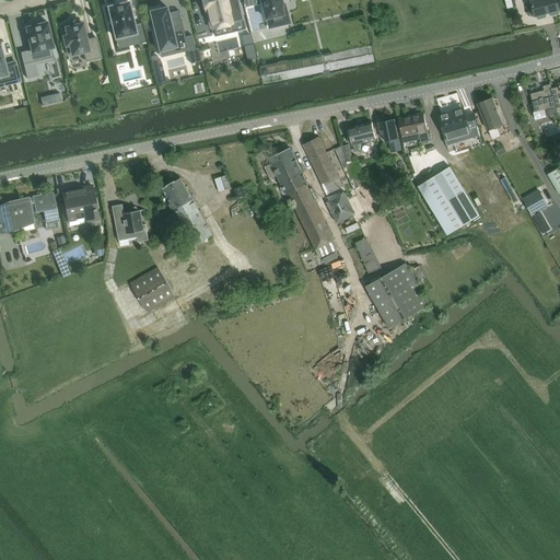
[(203,0),(206,11),(207,11),(210,28),(212,27),(212,28),(232,24),(232,23),(243,21),(237,0),(203,0)]
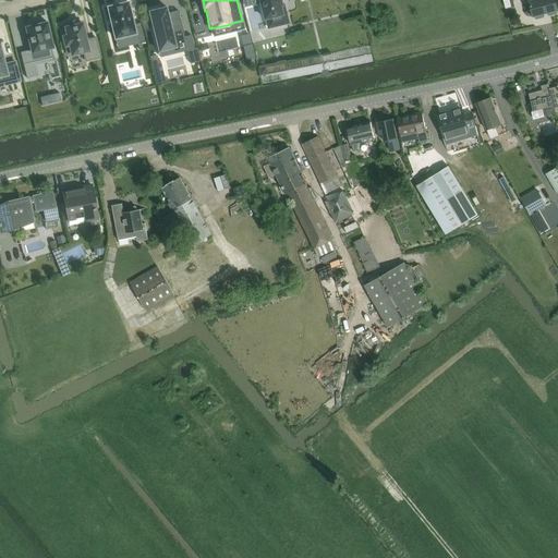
[(243,0),(245,5),(261,2),(264,19),(274,16),(276,26),(288,23),(286,13),(281,14),(279,5),(281,5),(279,0),(243,0)]
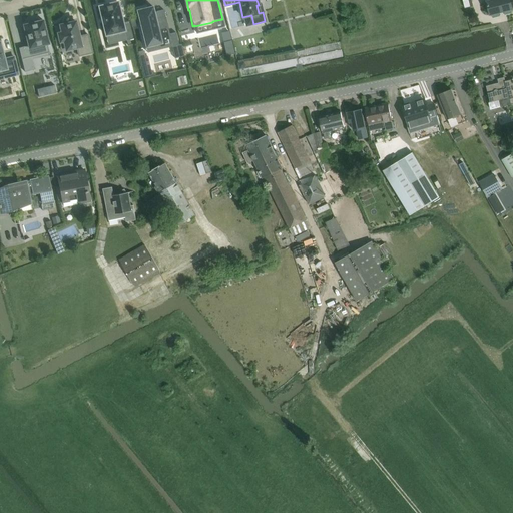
[(464,0),(463,0),(465,8),(473,6),(471,0),(464,0)]
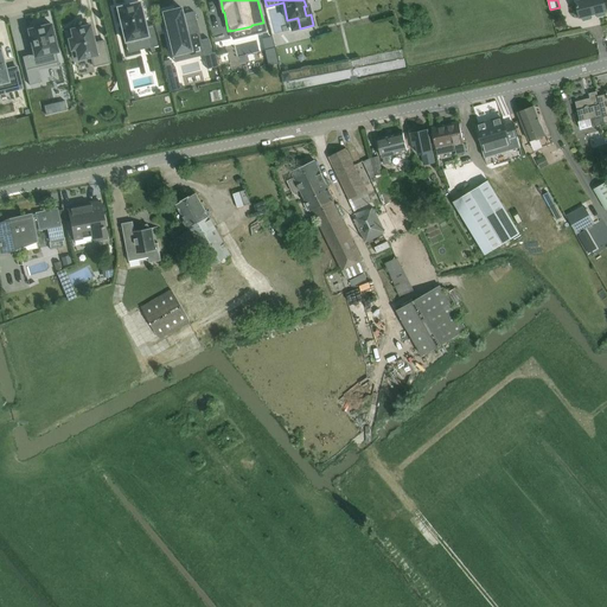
[(606,11),(604,1),(606,0),(582,0),(575,2),(580,19),(606,11)]
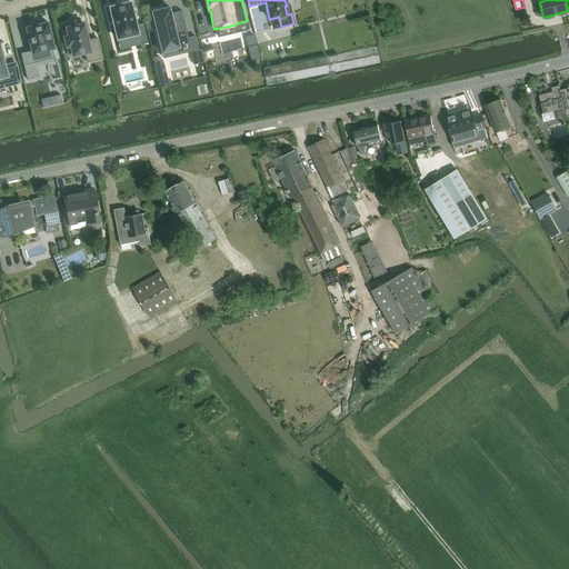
[(130,3),(110,8),(118,39),(138,35),(140,45),(148,43),(143,25),(136,26),(130,3)]
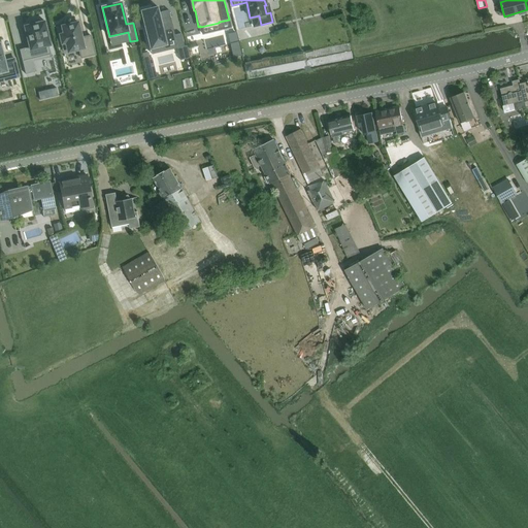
[(143,19),(151,48),(167,44),(159,14),(143,19)]
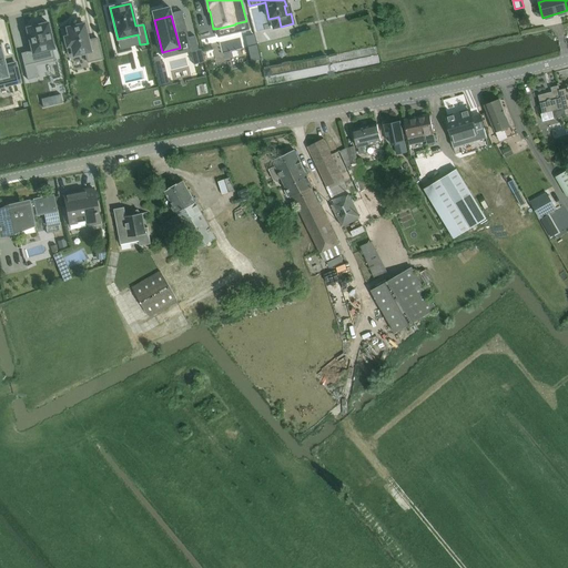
[(47,23),(26,28),(31,51),(20,53),(23,66),(53,58),(51,49),(53,48),(47,23)]
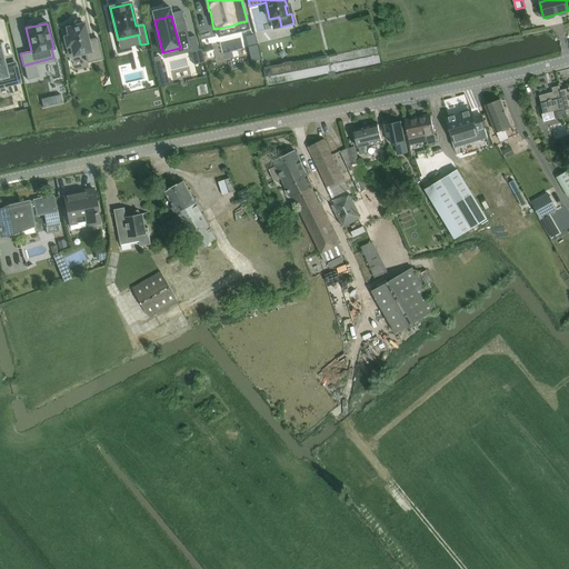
[(67,28),(69,37),(65,38),(67,47),(71,46),(73,56),(86,53),(88,62),(102,59),(98,39),(88,41),(83,25),(67,28)]
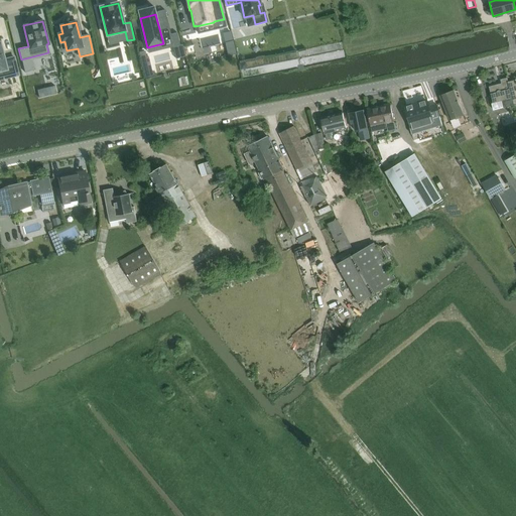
[(181,46),(177,32),(169,34),(172,48),(181,46)]
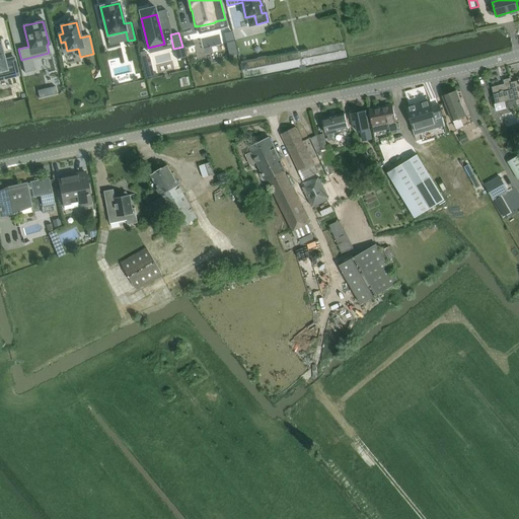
[(0,80),(18,76),(14,58),(4,61),(4,60),(5,59),(4,58),(4,59),(3,55),(3,54),(0,43),(0,80)]
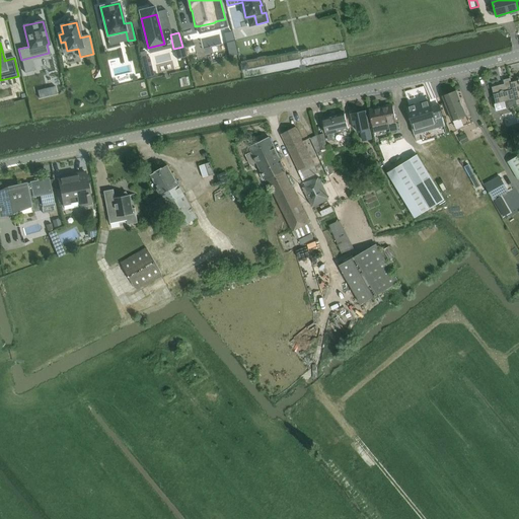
[(347,50),(320,55),(321,63),(349,57),(347,50)]
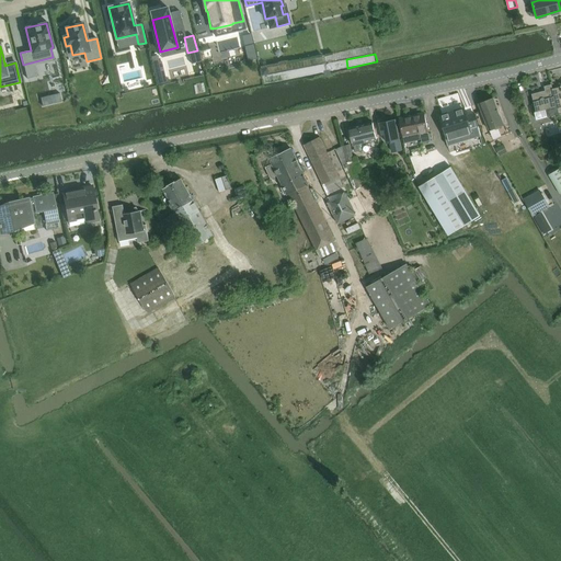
[(265,83),(338,71),(336,63),(264,75),(265,83)]
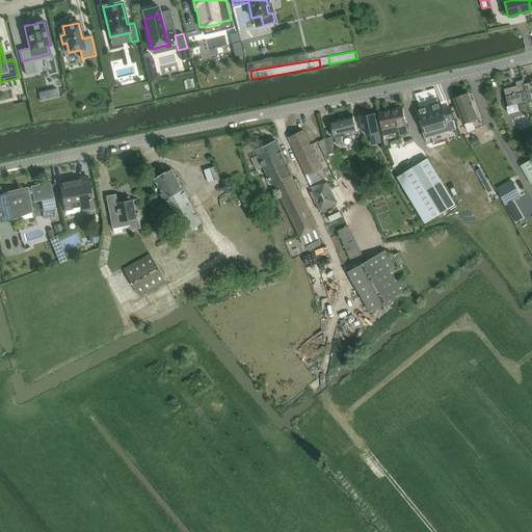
[(508,107),(510,113),(530,109),(524,85),(524,81),(516,83),(517,86),(505,89),(508,106),(508,107)]
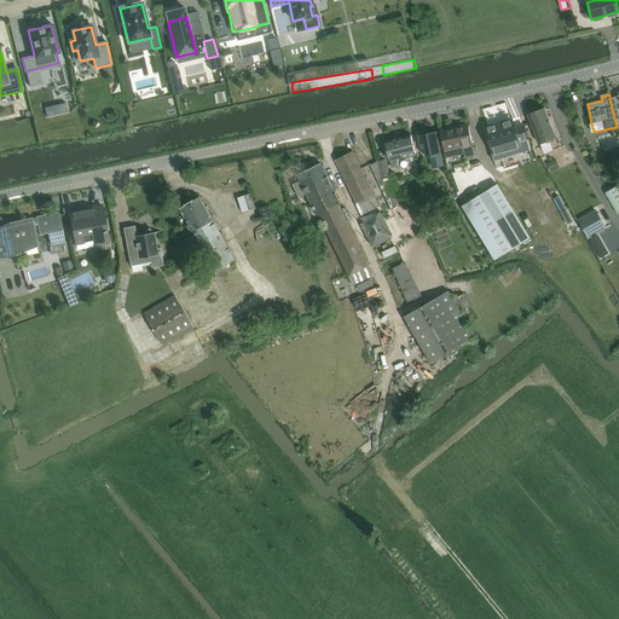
[(541,144),(556,138),(544,109),(528,115),(541,144)]
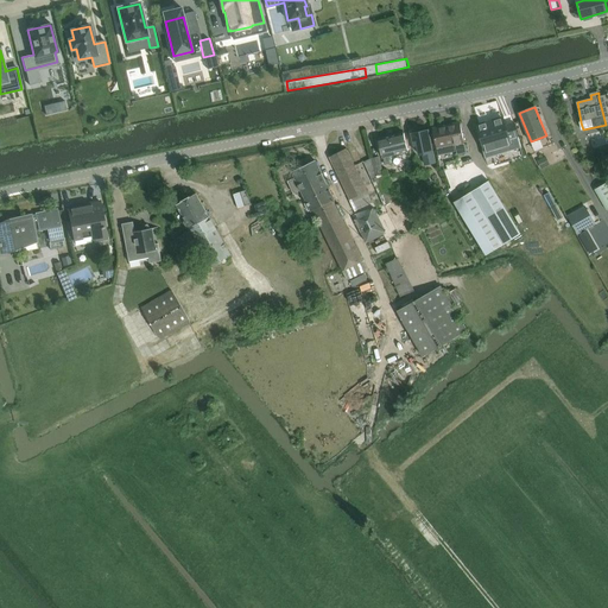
[(502,118),(477,126),(487,156),(487,157),(523,145),(514,124),(505,126),(502,118)]
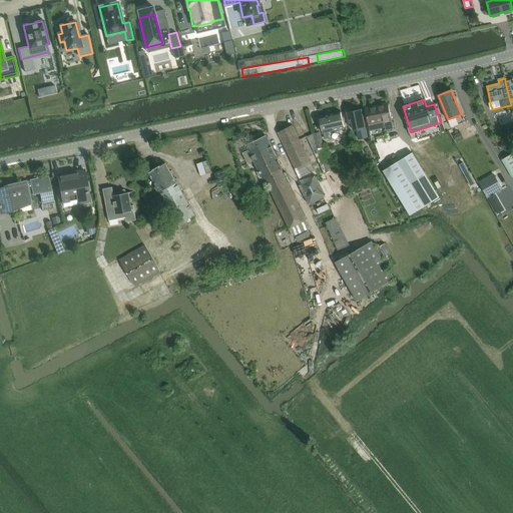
[(386,130),(394,129),(389,104),(365,109),(368,124),(385,121),(386,130)]
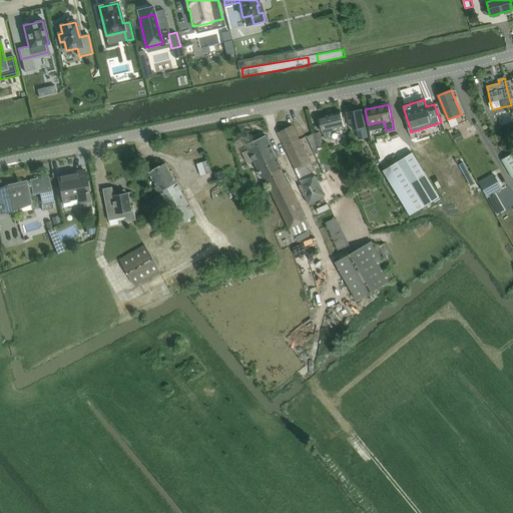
[(355,131),(356,130),(358,141),(367,139),(365,128),(361,110),(347,113),(349,123),(353,122),(355,131)]
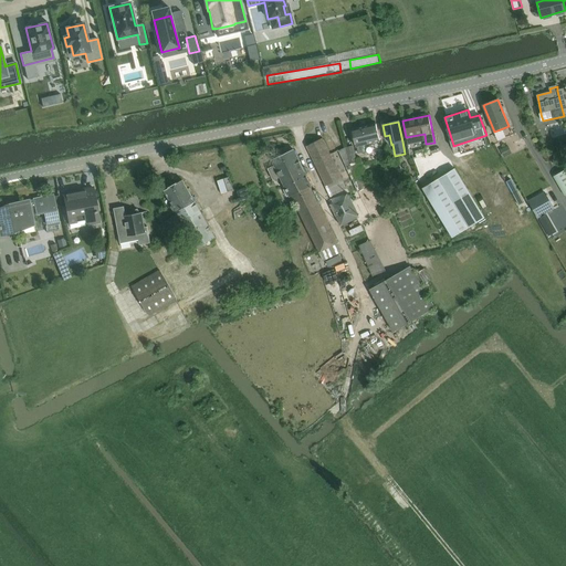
[(363,127),(368,145),(380,143),(376,124),(363,127)]
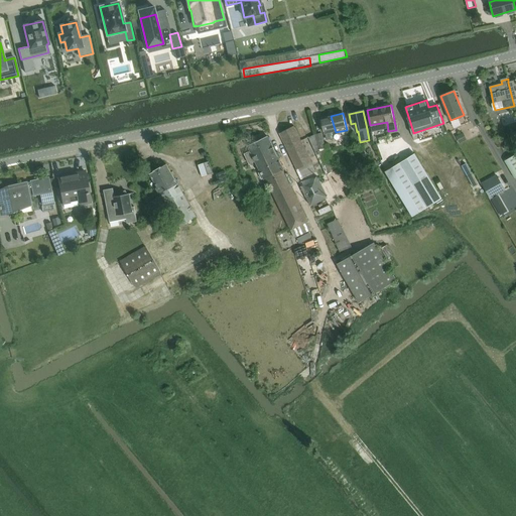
[(336,132),(331,116),(320,118),(325,135),(325,134),(326,140),(333,139),(332,133),(336,132)]
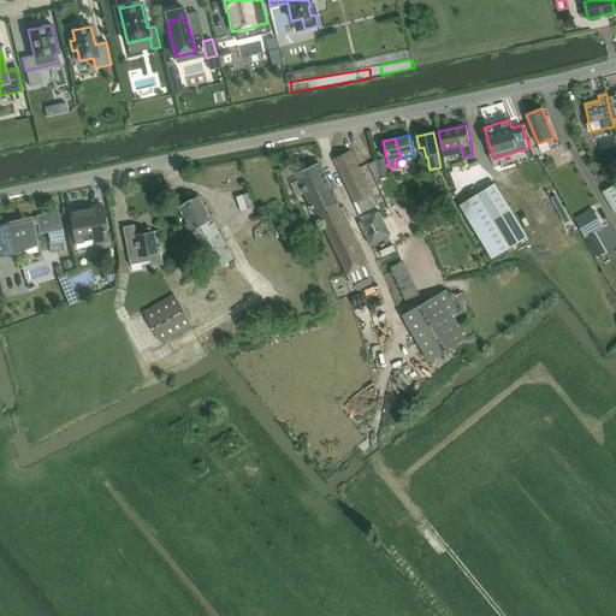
[(359,214),(378,206),(351,150),(335,159),(355,202),(354,203),(359,214)]
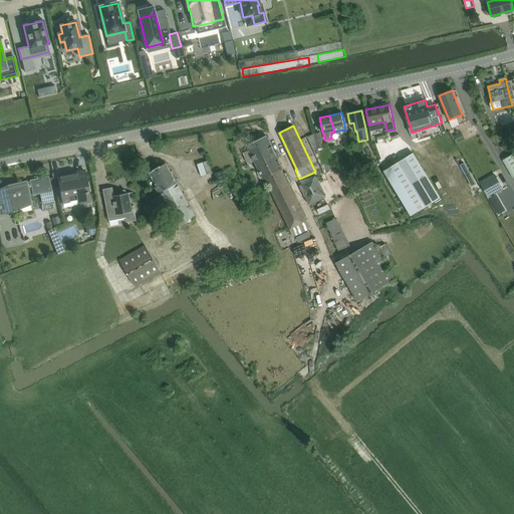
[(451,149),(443,132),(438,135),(446,151),(451,149)]
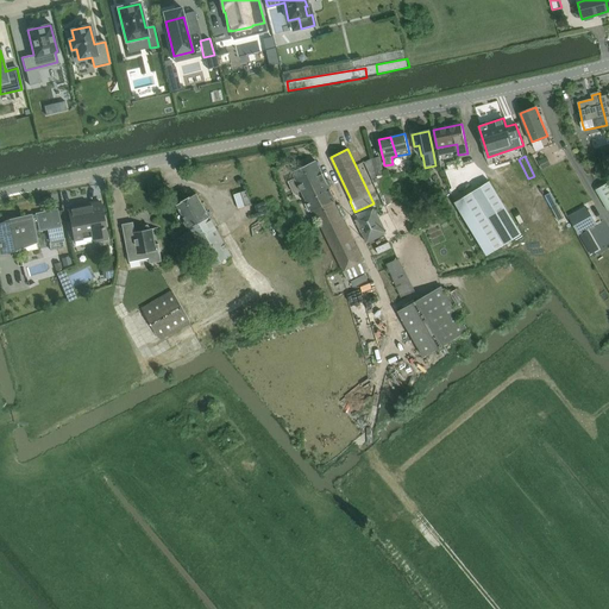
[(381,157),(371,159),(376,177),(384,175),(381,157)]
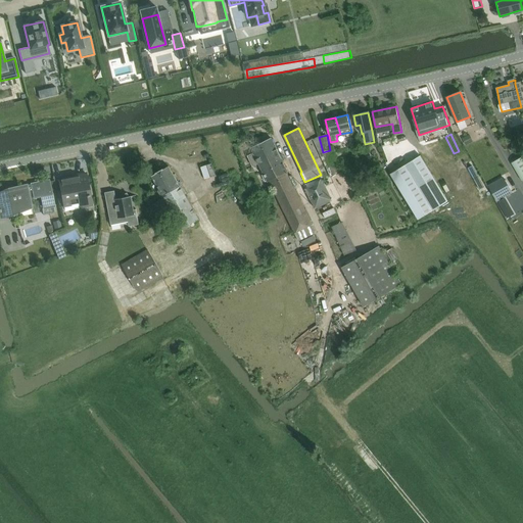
[(330,150),(323,152),(319,137),(313,140),(331,178),(343,172),(333,149),(330,150)]
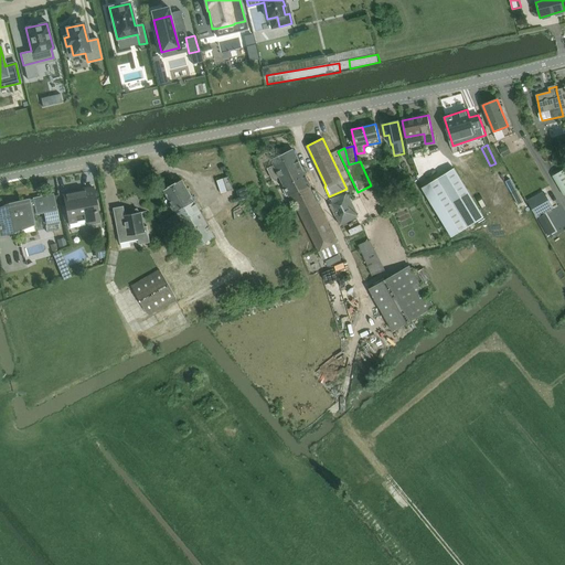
[(416,158),(430,155),(428,148),(415,151),(416,158)]
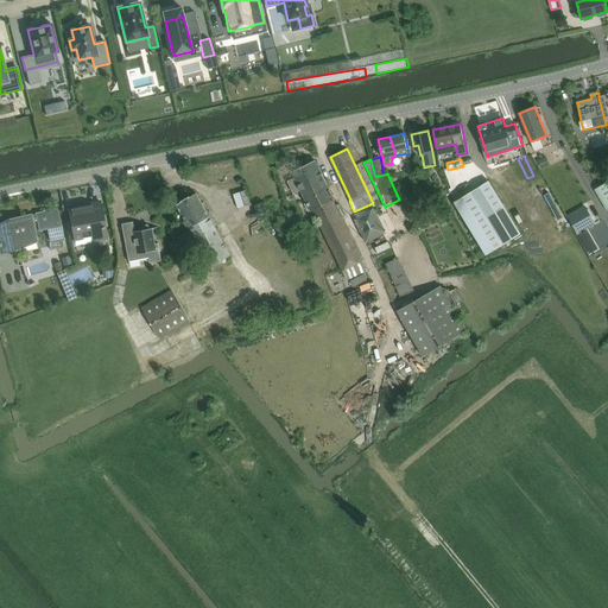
[(292,173),(295,178),(287,182),(293,195),(301,191),(311,211),(312,210),(342,272),(363,261),(334,201),(335,200),(316,162),(292,173)]
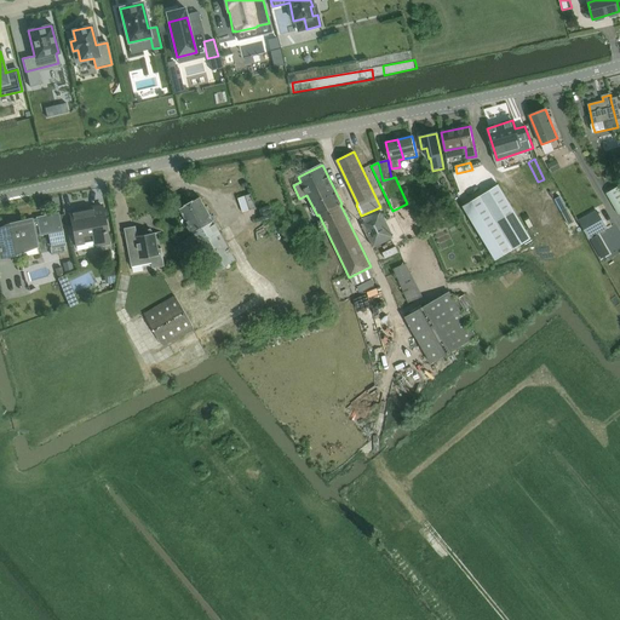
[(495,260),(530,239),(499,185),(463,207),(495,260)]
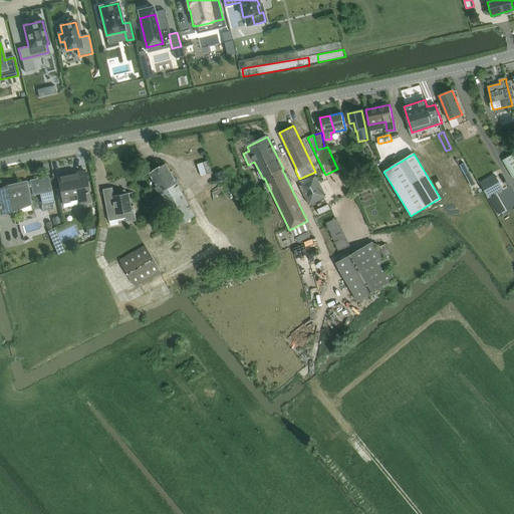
[(513,154),(503,161),(509,172),(513,179),(513,178),(513,154)]
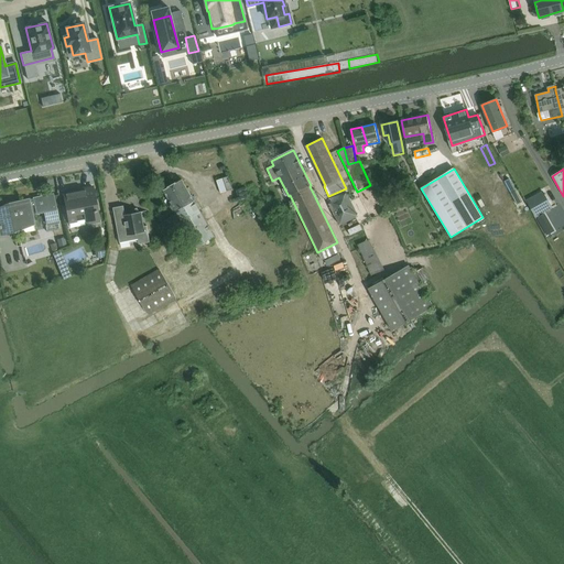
[(218,180),(223,192),(234,188),(229,175),(218,180)]
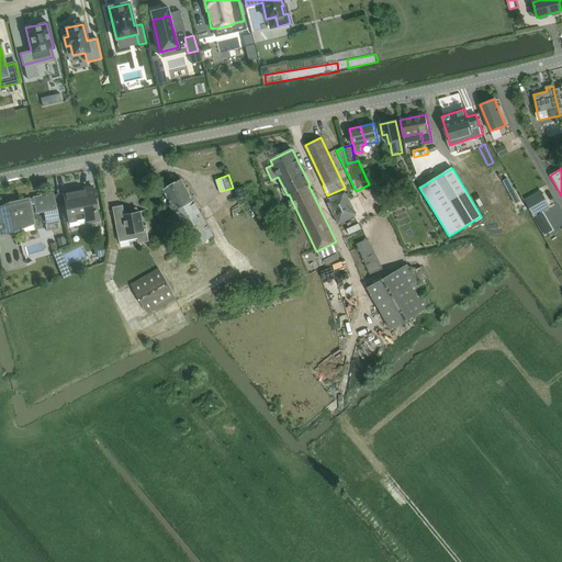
[(194,245),(213,234),(181,179),(163,190),(176,212),(159,225),(165,233),(181,221),(194,245)]
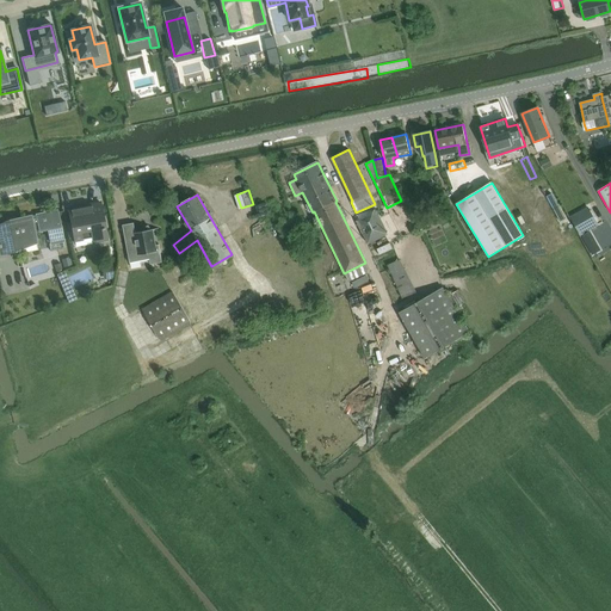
[(75,246),(92,244),(107,240),(100,203),(68,209),(75,246)]
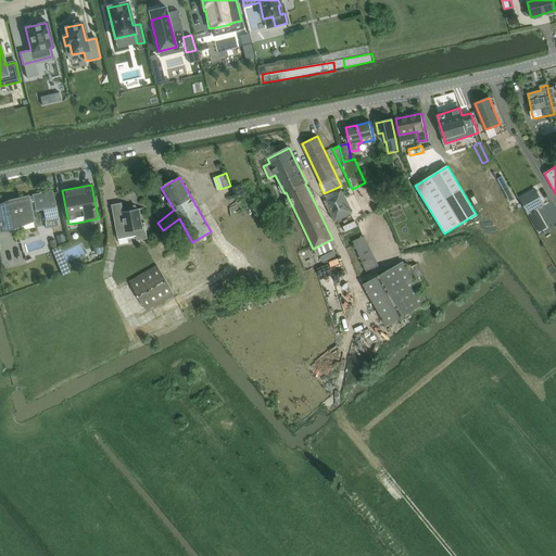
[(519,198),(529,215),(545,205),(535,188),(519,198)]
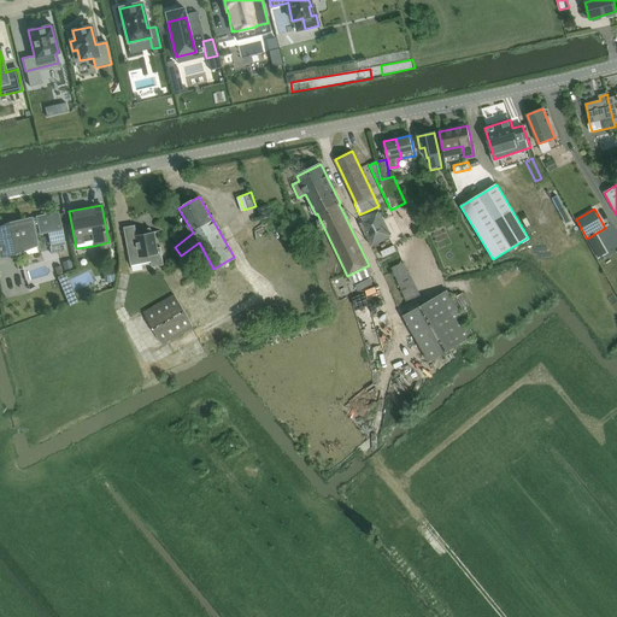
[(372,247),(393,238),(380,211),(359,221),(372,247)]
